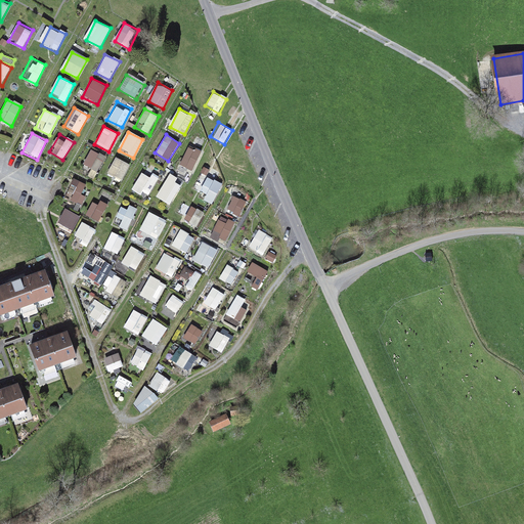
[(188,146),(178,166),(193,173),(203,155),(188,146)]
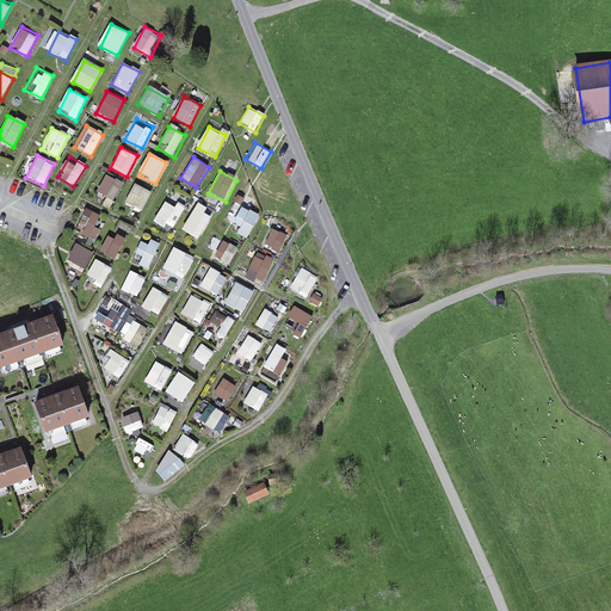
[(106,173),(96,196),(112,204),(123,181),(106,173)]
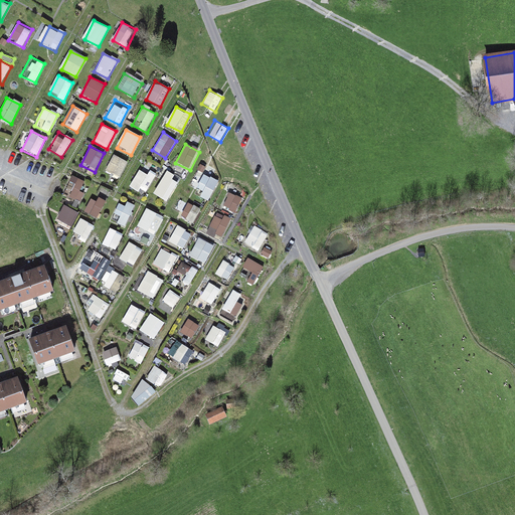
[(114,155),(104,173),(119,180),(128,162),(114,155)]
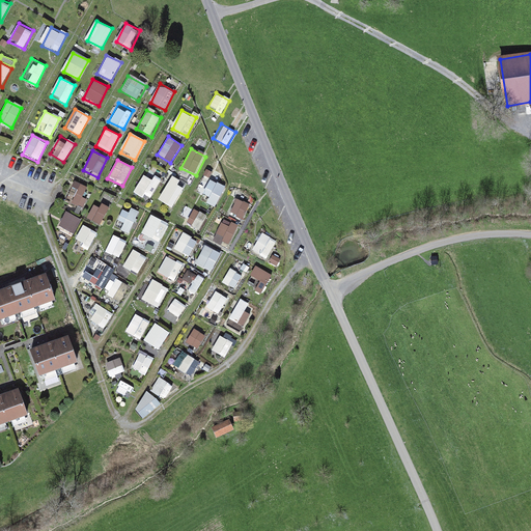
[(144,173),(135,192),(149,199),(160,180),(144,173)]
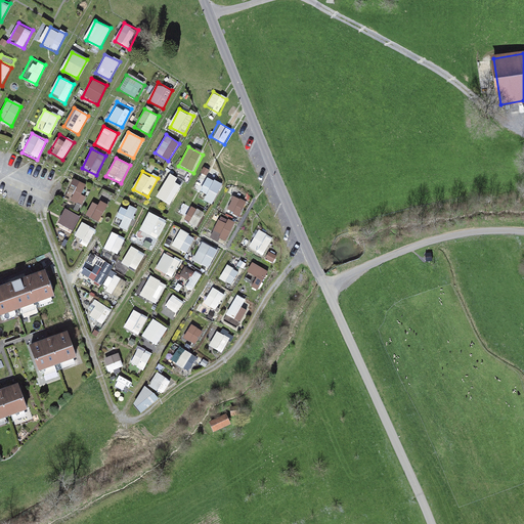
[(208,177),(200,191),(214,199),(222,184),(208,177)]
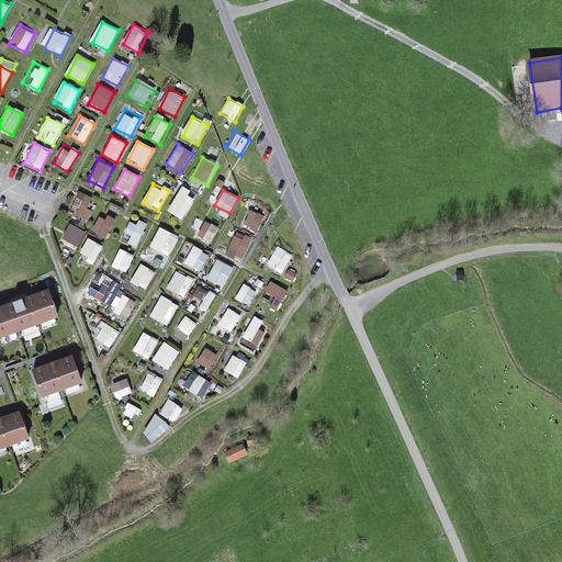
[(180,191),(167,209),(181,220),(194,201),(180,191)]
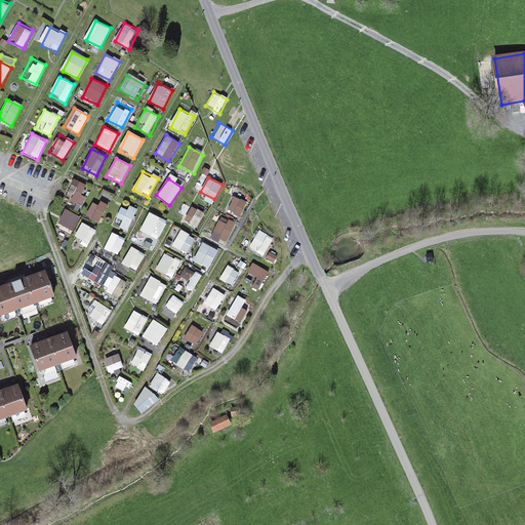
[(75,180),(65,199),(80,206),(89,188),(75,180)]
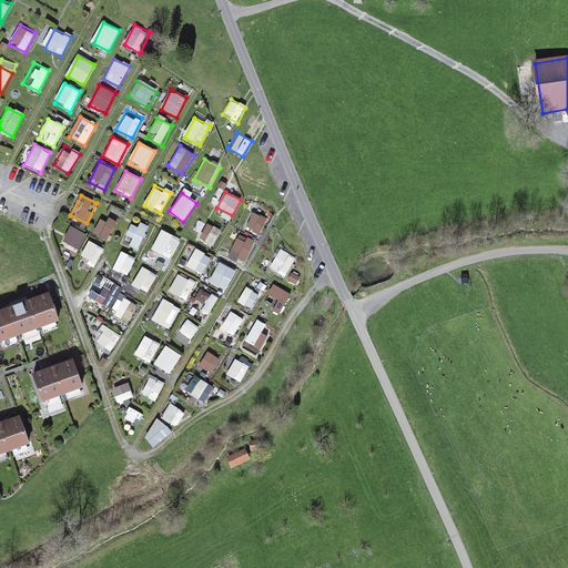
[(253,210),(243,230),(259,237),(269,217),(253,210)]
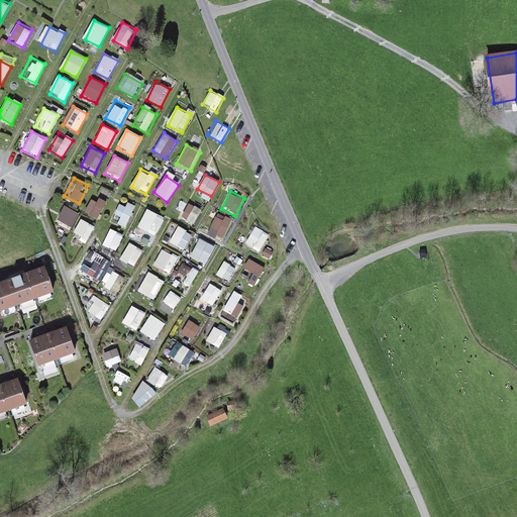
[(92,192),(83,210),(97,218),(106,199),(92,192)]
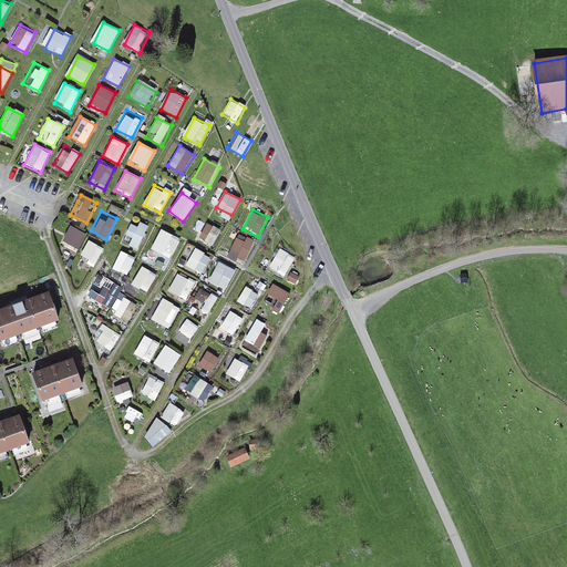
[(132,220),(122,240),(137,248),(147,228),(132,220)]
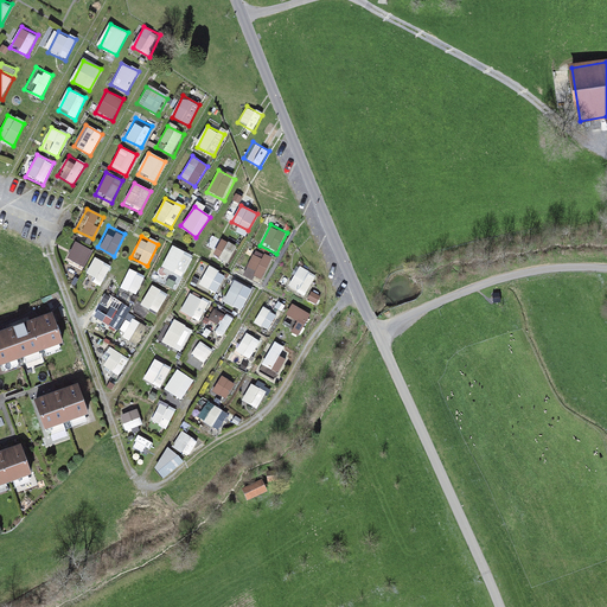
[(221,238),(211,255),(228,264),(237,248),(221,238)]
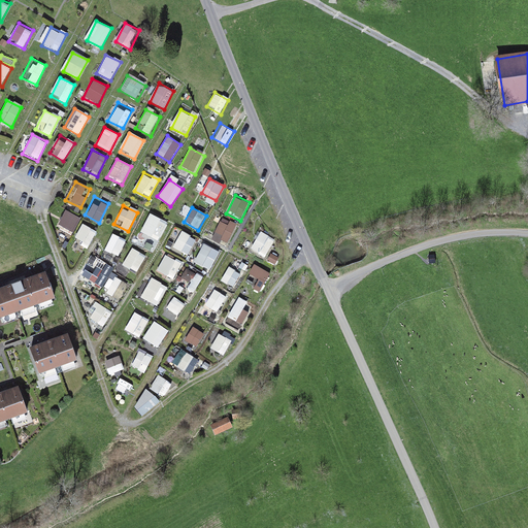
[(65,208),(56,227),(70,235),(79,216),(65,208)]
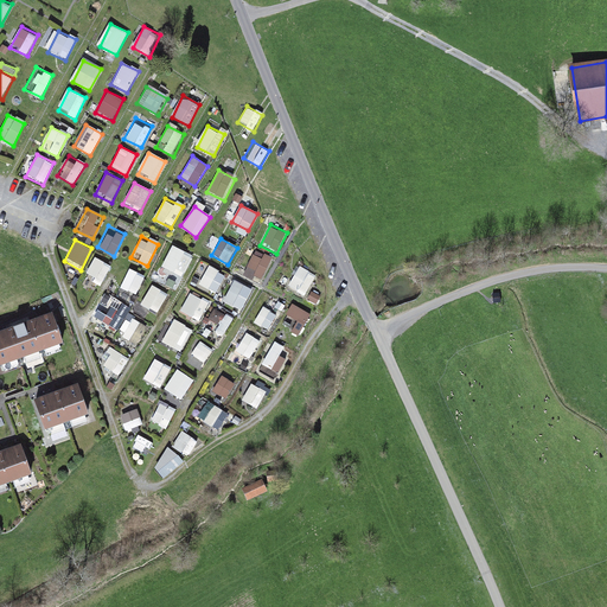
[(171,248),(160,270),(177,279),(189,257),(171,248)]
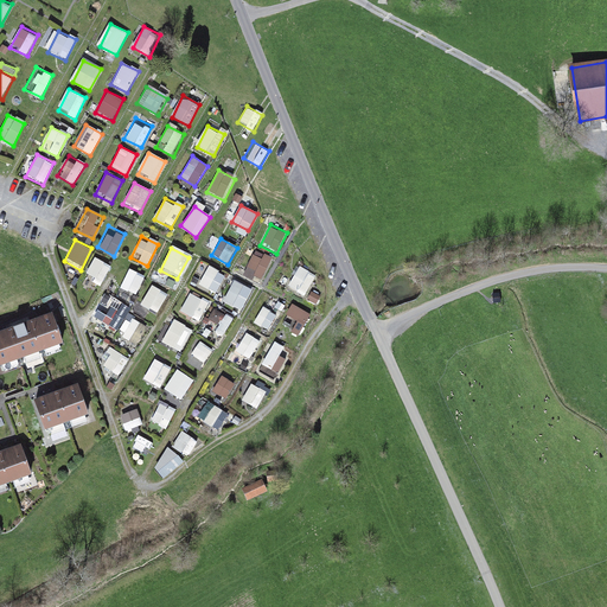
[(255,250),(244,272),(261,281),(272,259),(255,250)]
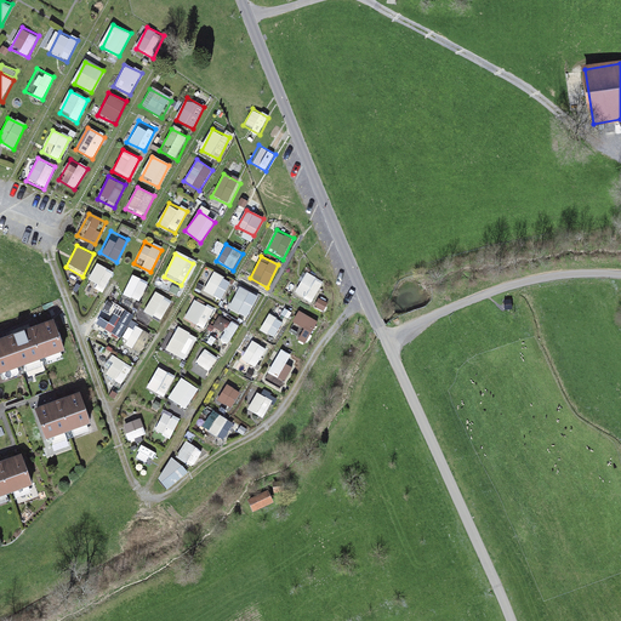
[(96,263),(85,286),(103,295),(114,273),(96,263)]
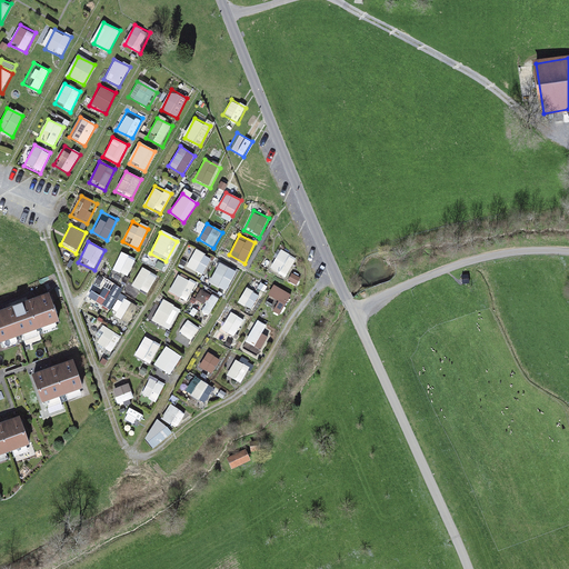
[(193,247),(183,267),(199,275),(210,255),(193,247)]
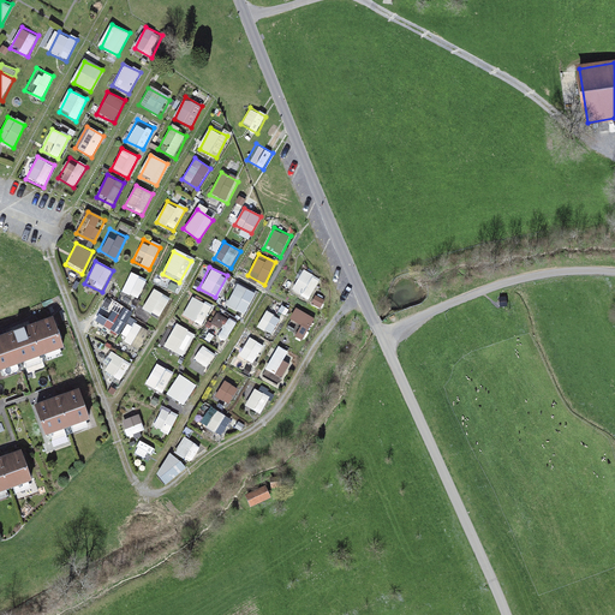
[(303,268),(292,291),(309,299),(320,278),(303,268)]
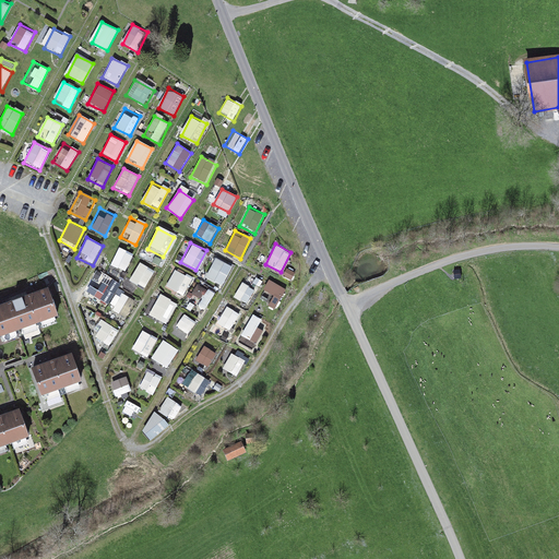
[(117,248),(107,268),(123,275),(133,256),(117,248)]
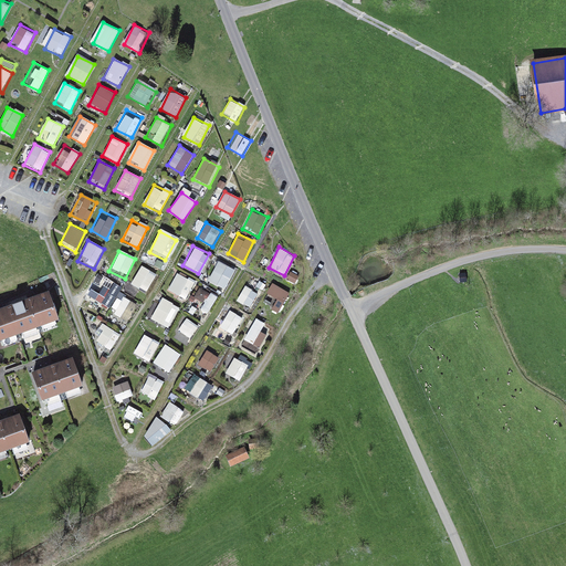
[(218,261),(208,281),(223,289),(233,269),(218,261)]
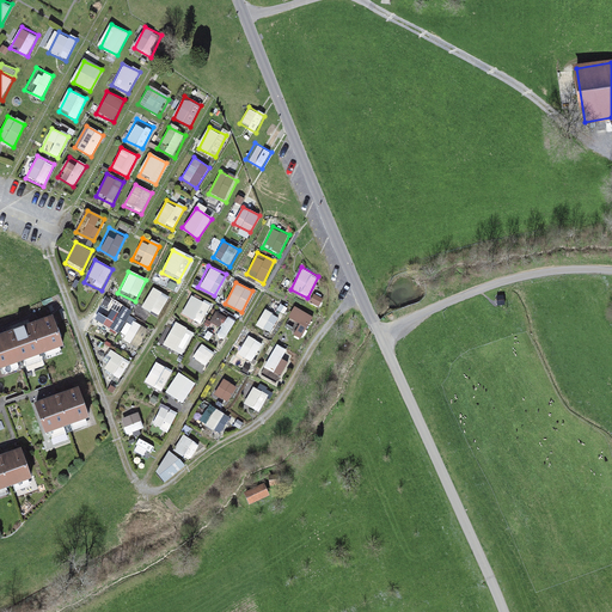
[(152,288),(140,311),(158,319),(169,298),(152,288)]
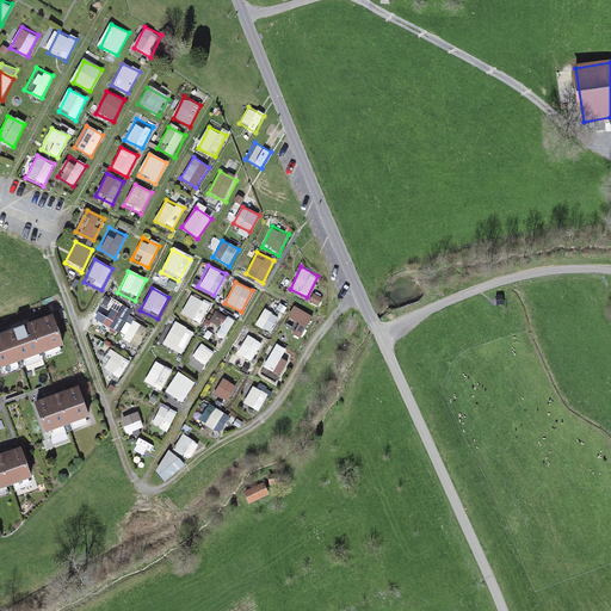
[(191,294),(180,316),(197,325),(208,303),(191,294)]
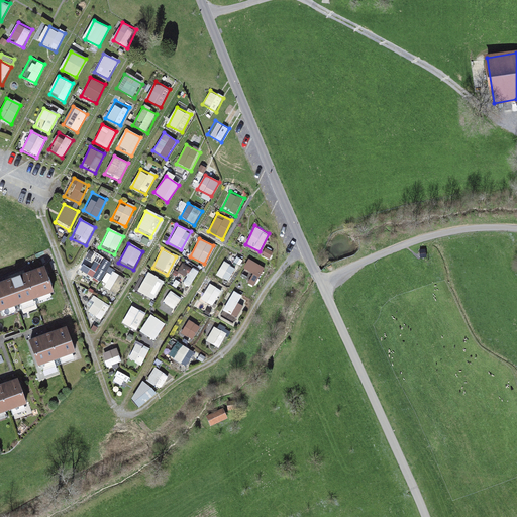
[(223,260),(215,274),(229,282),(237,268),(223,260)]
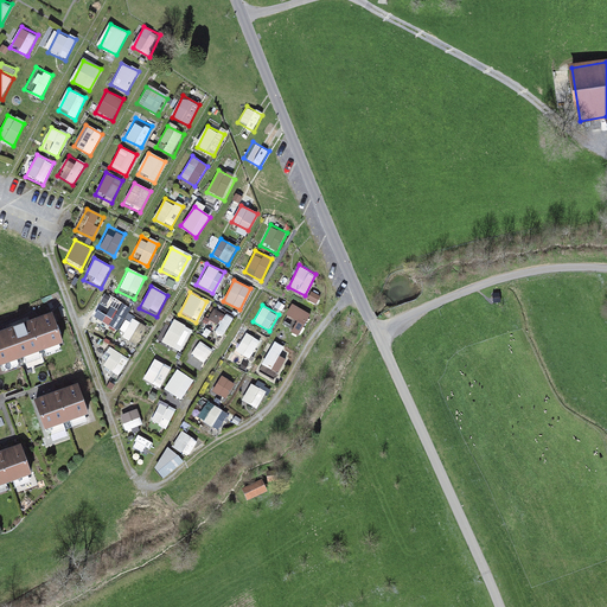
[(113,306),(102,321),(115,331),(126,314),(113,306)]
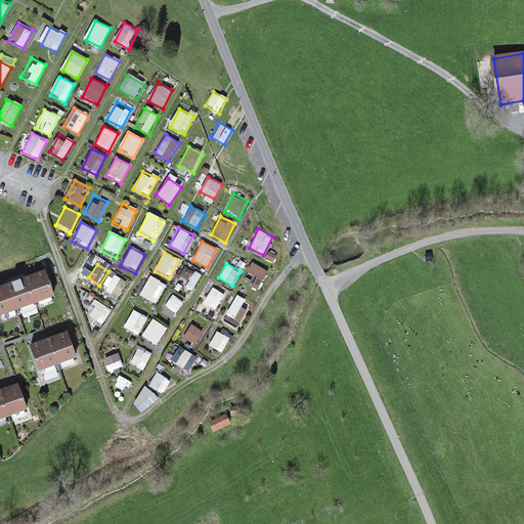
[(183,268),(174,287),(188,294),(198,275),(183,268)]
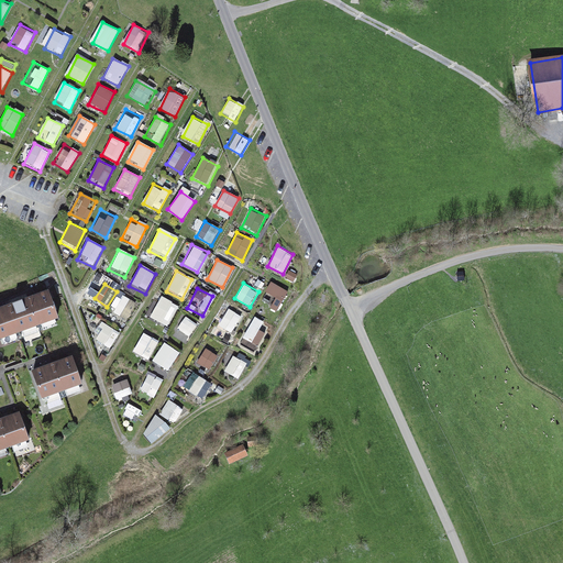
[(44,293),(0,308),(0,333),(2,341),(55,321),(44,293)]
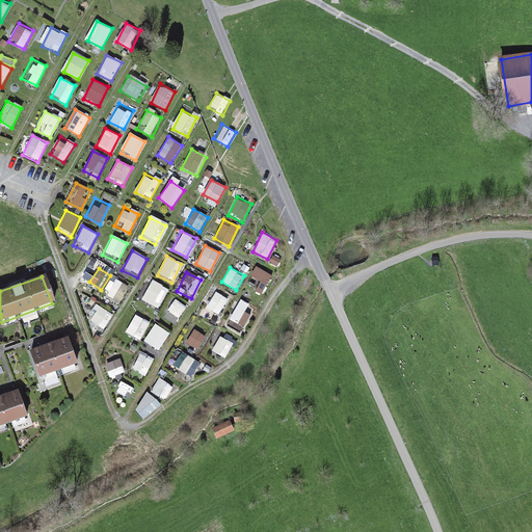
[(152,282),(141,300),(157,308),(166,289),(152,282)]
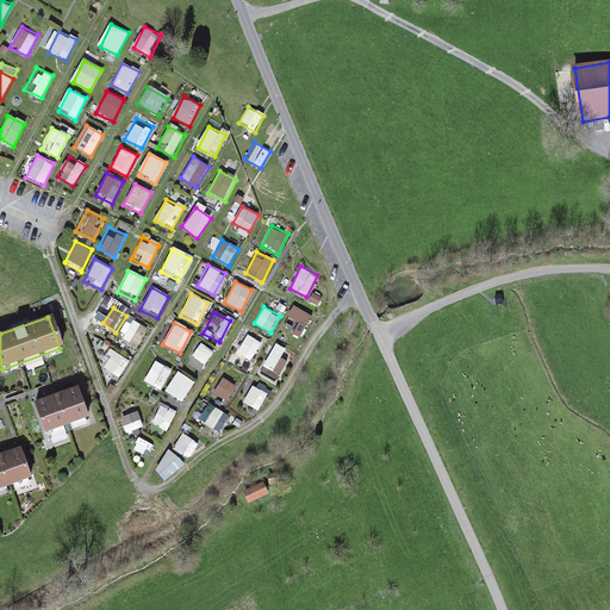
[(131,344),(138,348),(149,329),(142,324),(131,344)]
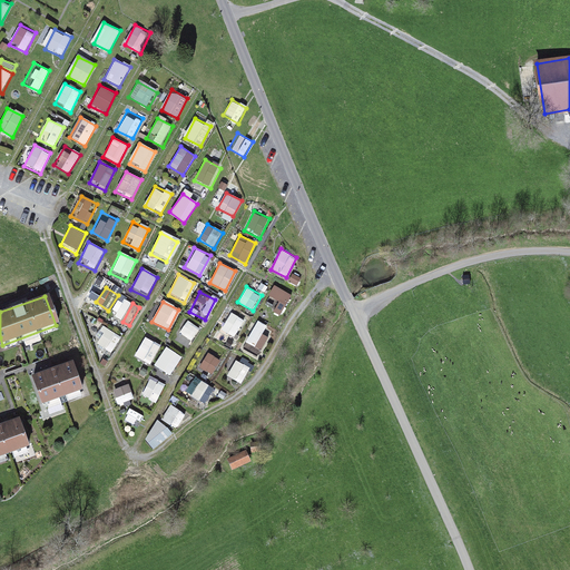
[(229,311),(218,331),(235,338),(245,318),(229,311)]
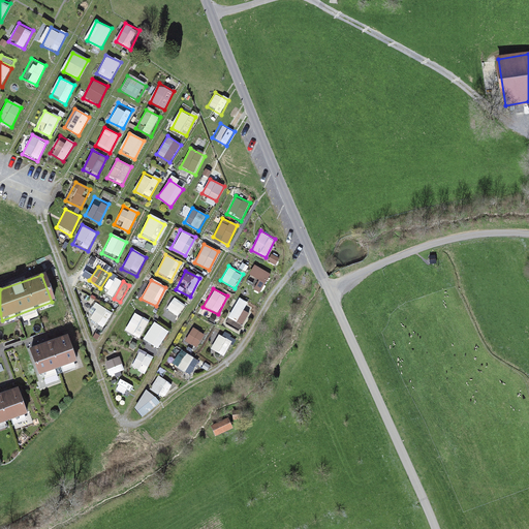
[(172,297),(162,315),(177,322),(186,304),(172,297)]
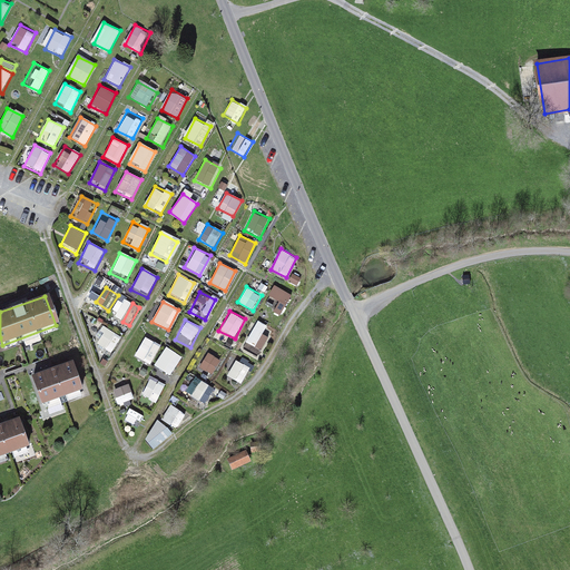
[(256,322),(246,342),(262,350),(273,330),(256,322)]
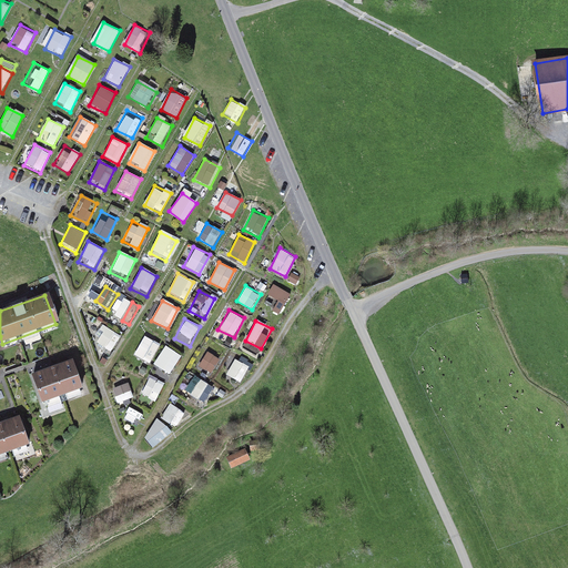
[(113,351),(122,336),(103,325),(94,340),(113,351)]
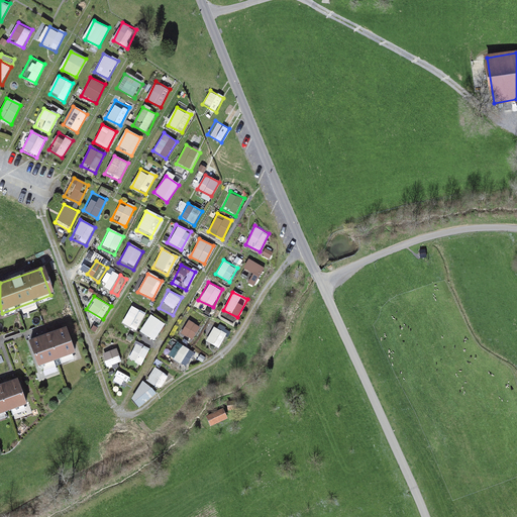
[(129,305),(120,323),(135,330),(144,312),(129,305)]
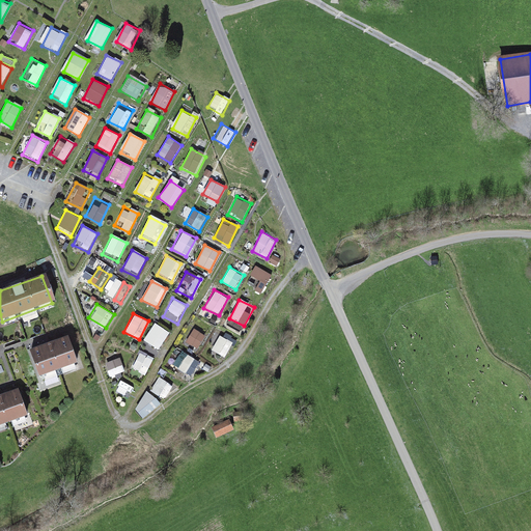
[(156,325),(146,344),(161,352),(171,333),(156,325)]
